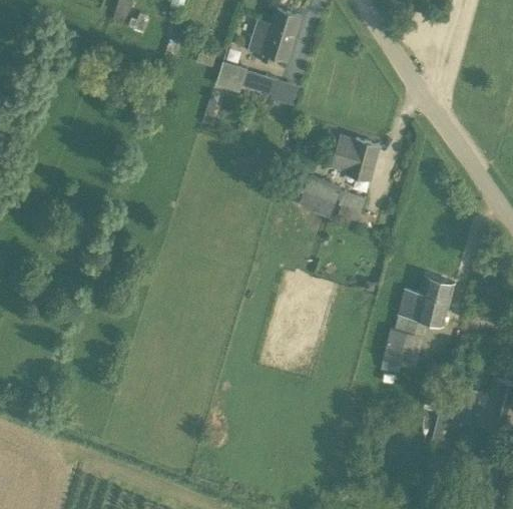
[(118,0),(114,25),(146,30),(149,15),(132,12),(134,0),(133,0),(118,0)]
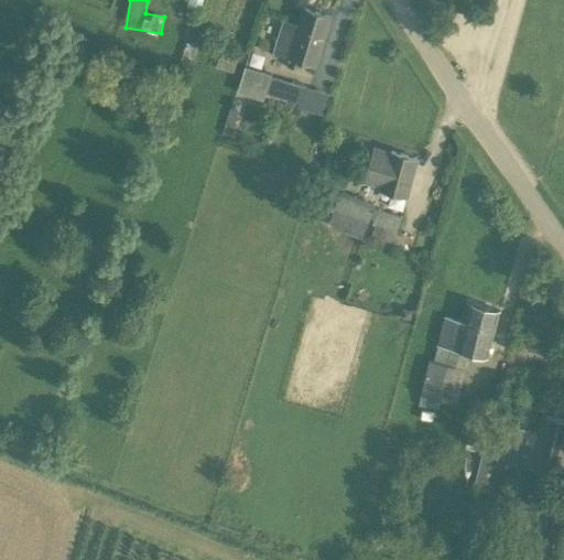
[(315,67),(331,20),(304,11),(297,30),(283,25),(274,55),(315,67)]
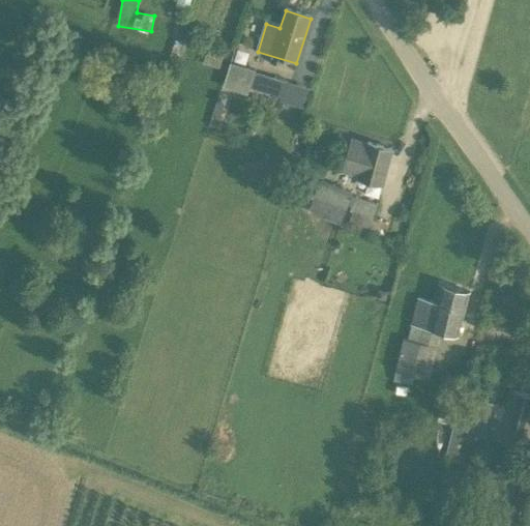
[(231,66),(224,90),(247,97),(255,74),(231,66)]
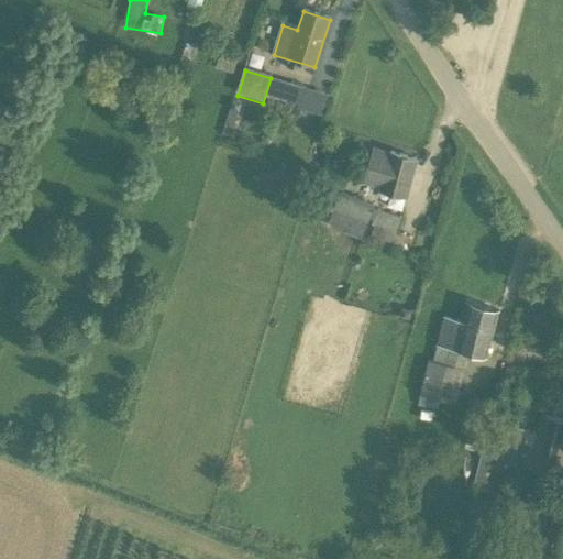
[(291,85),(286,102),(299,107),(305,89),(291,85)]
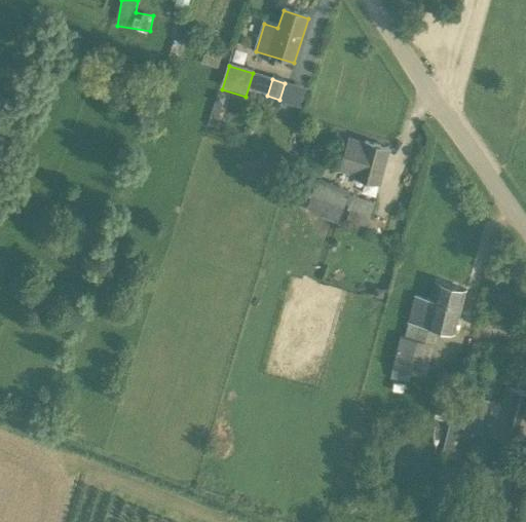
[(379,186),(389,151),(363,143),(362,145),(348,141),(339,173),(353,177),(352,179),(379,186)]
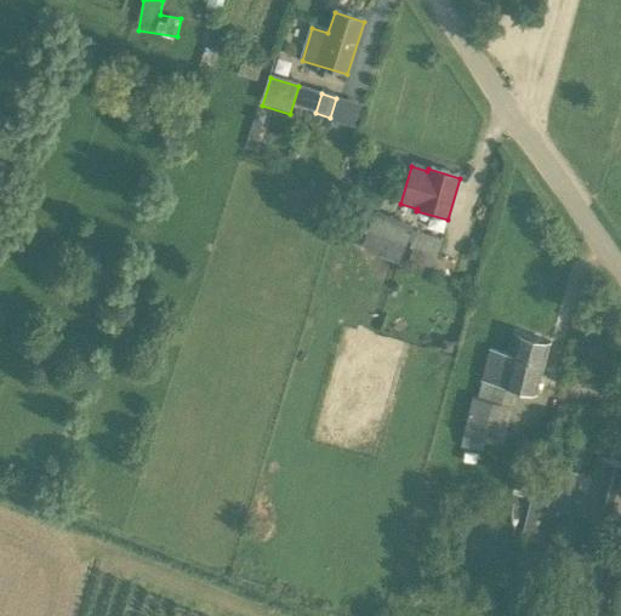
[(342,226),(366,234),(362,249),(400,263),(414,227),(377,214),(387,186),(362,175),(349,207),(348,207),(342,226)]
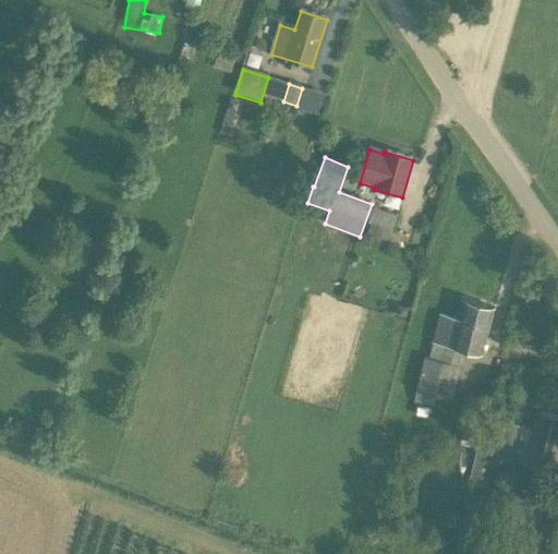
[(386,249),(391,235),(390,235),(397,217),(373,208),(366,220),(368,221),(367,226),(371,228),(365,240),(386,249)]
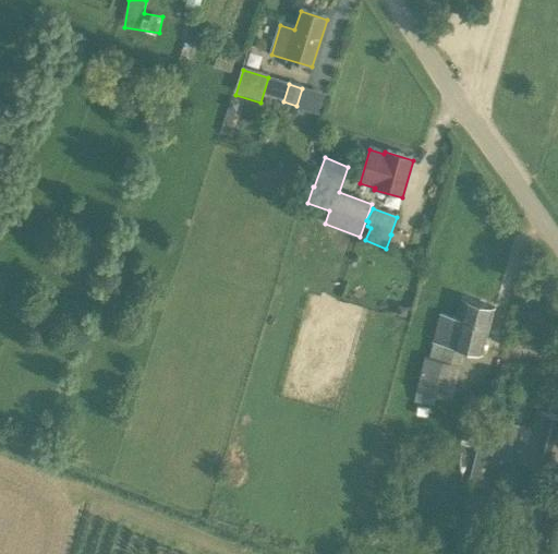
[(432,345),(433,345),(428,361),(423,359),(415,394),(451,402),(463,352),(482,357),(493,311),(463,303),(459,321),(439,315),(432,345)]
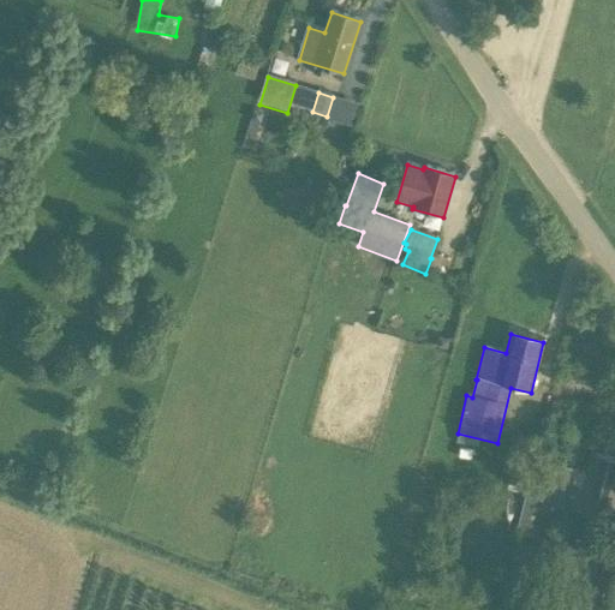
[(525,498),(517,537),(553,546),(557,521),(562,522),(566,508),(610,520),(614,501),(614,460),(592,455),(587,474),(557,467),(548,503),(525,498)]
